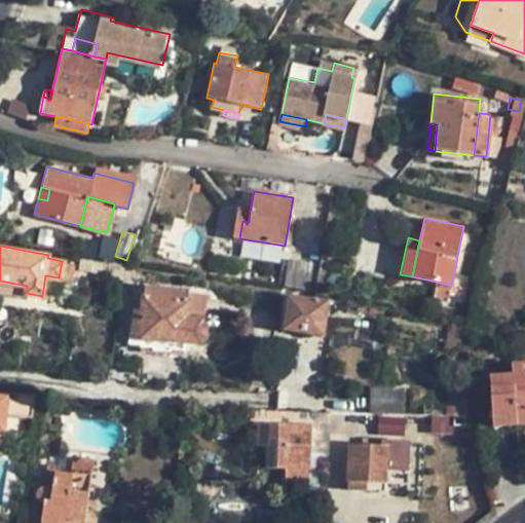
[(308,287),(311,263),(288,259),(285,284),(308,287)]
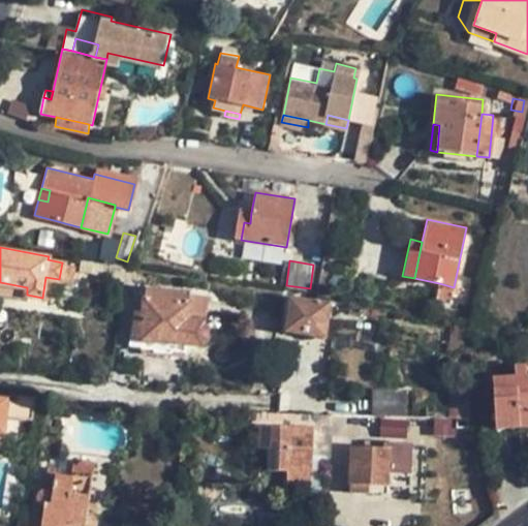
[(122,273),(124,265),(105,261),(104,270),(122,273)]
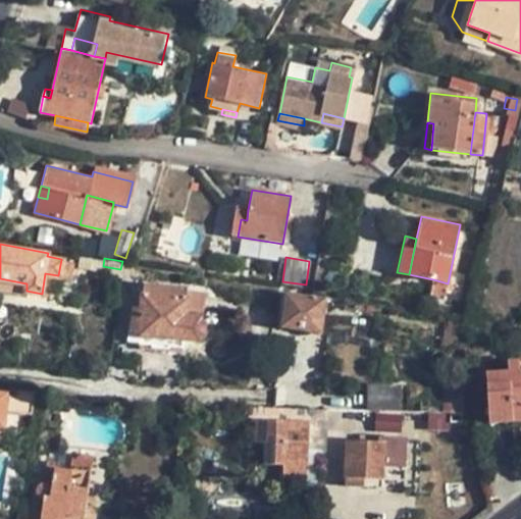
[(68,260),(61,259),(58,275),(65,277),(68,260)]
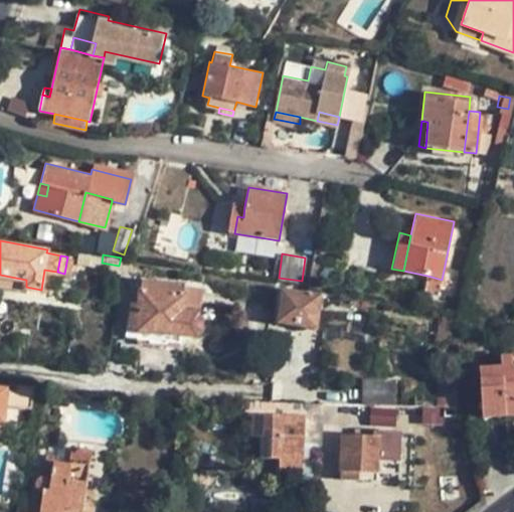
[(439,293),(442,280),(427,276),(424,291),(439,293)]
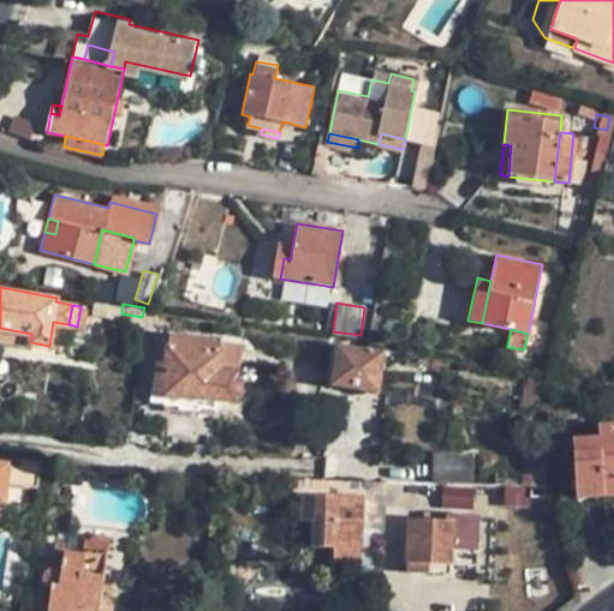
[(237,370),(233,370),(219,369),(220,339),(168,335),(166,361),(159,360),(155,401),(164,402),(165,394),(215,399),(233,400),(240,393),(240,382),(236,376),(237,370)]
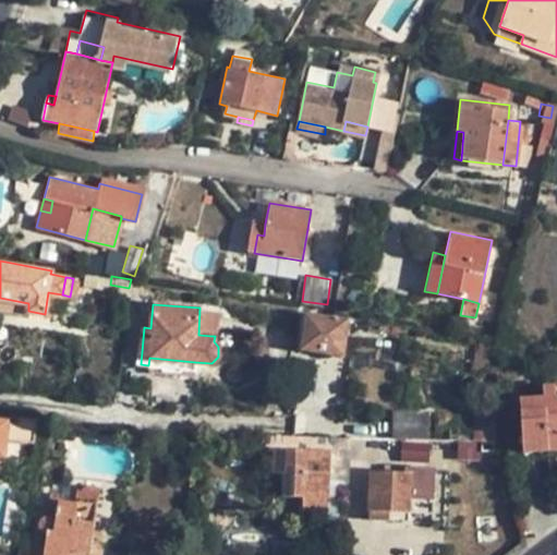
[(213,309),(200,308),(198,335),(212,336),(213,309)]
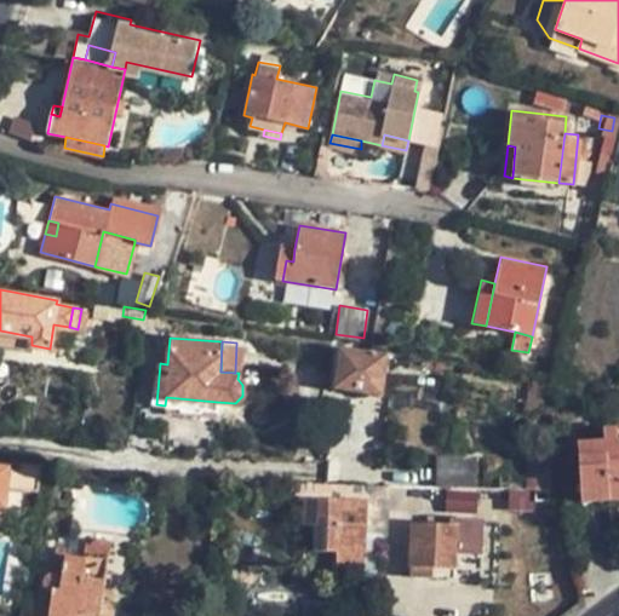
[(410,352),(383,347),(382,355),(382,364),(408,368),(410,352)]
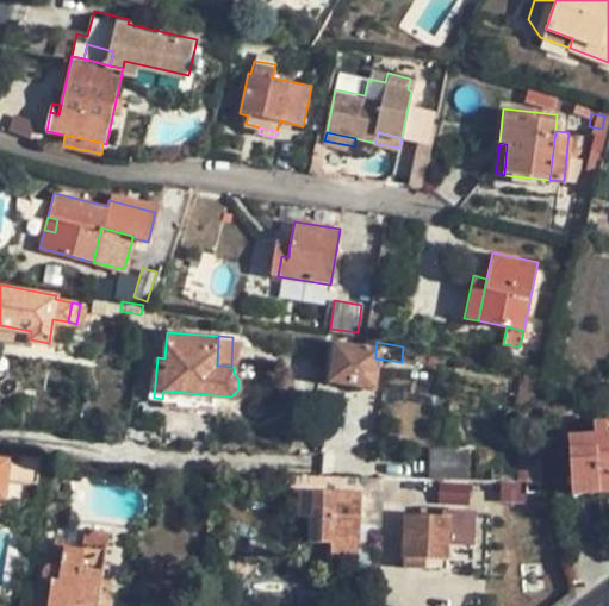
[(372,383),(376,358),(376,349),(337,345),(333,379),(372,383)]
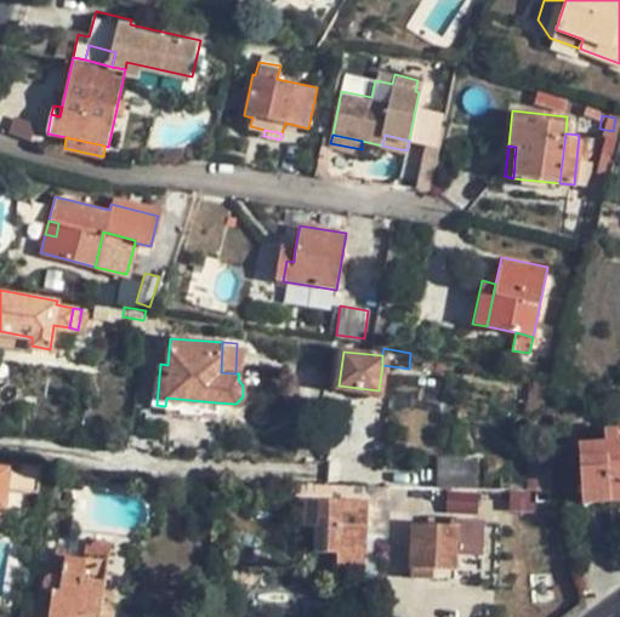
[(522,372),(517,409),(521,410),(521,413),(523,415),(528,417),(529,418),(530,423),(530,429),(527,433),(524,487),(535,487),(552,489),(556,380),(522,372)]
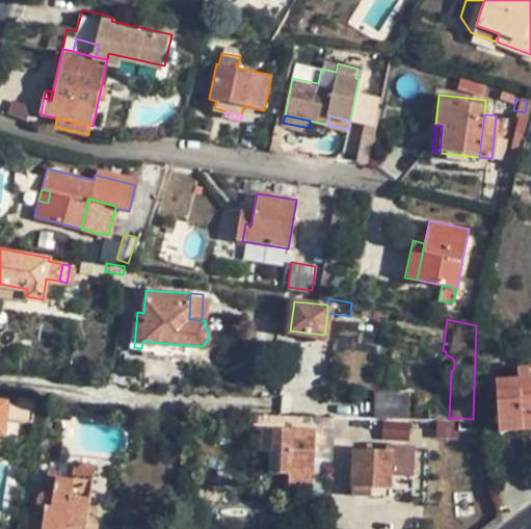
[(186,353),(186,345),(142,341),(141,348),(141,350),(153,350),(154,353),(171,354),(173,352),(186,353)]
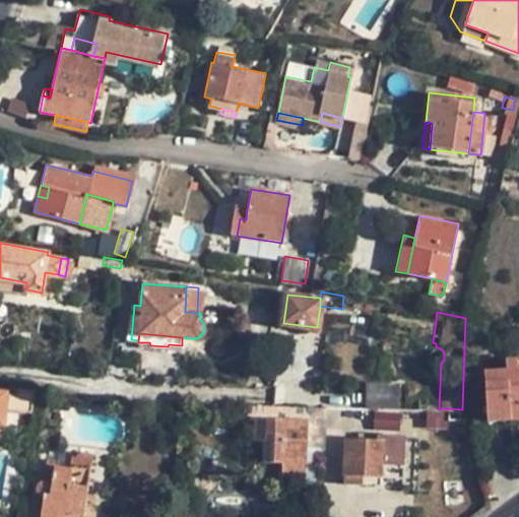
[(517,357),(505,358),(506,369),(483,370),(488,421),(512,419),(511,406),(518,405),(518,368),(517,368),(517,357)]
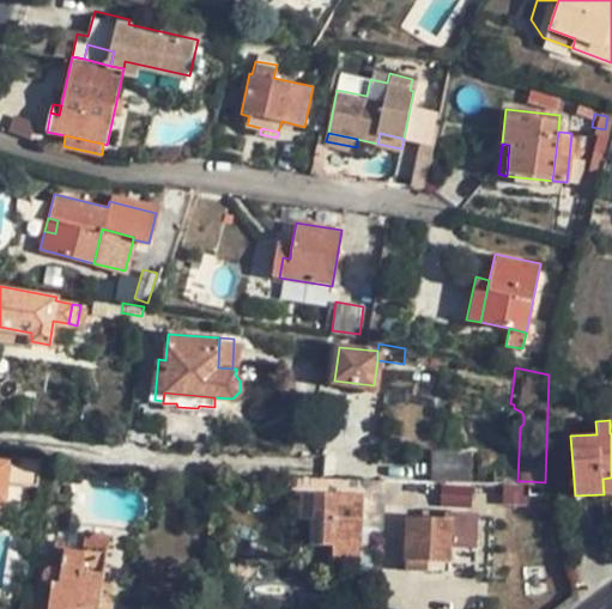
[(431,450),(431,477),(472,480),(473,450),(431,450)]
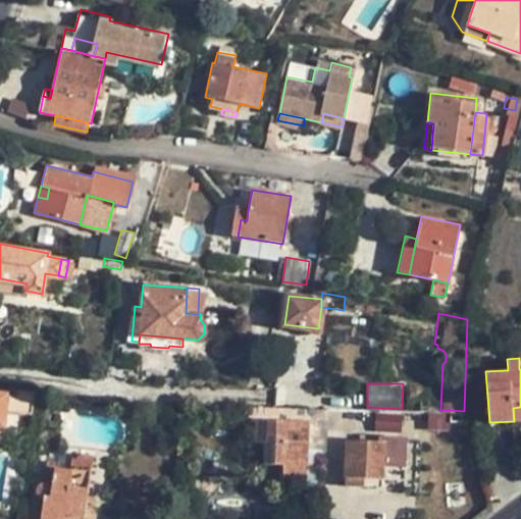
[(32,414),(37,391),(18,390),(18,395),(0,393),(0,424),(3,425),(4,413),(32,414)]
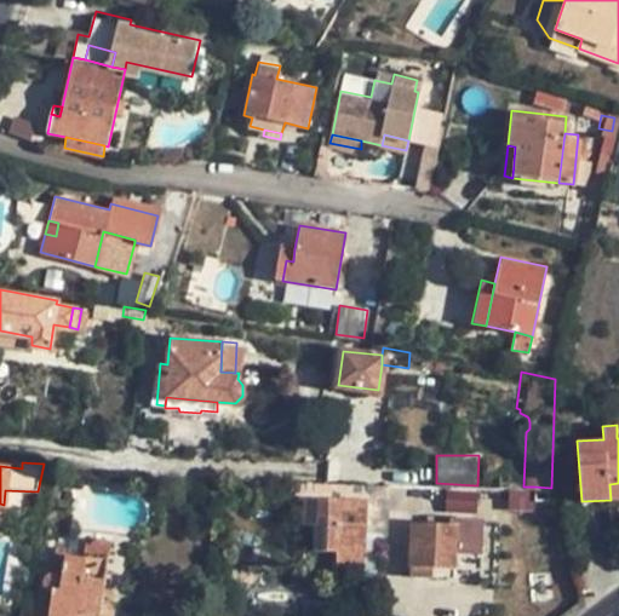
[(365,531),(385,533),(387,519),(389,482),(304,478),(304,498),(365,500),(365,531)]
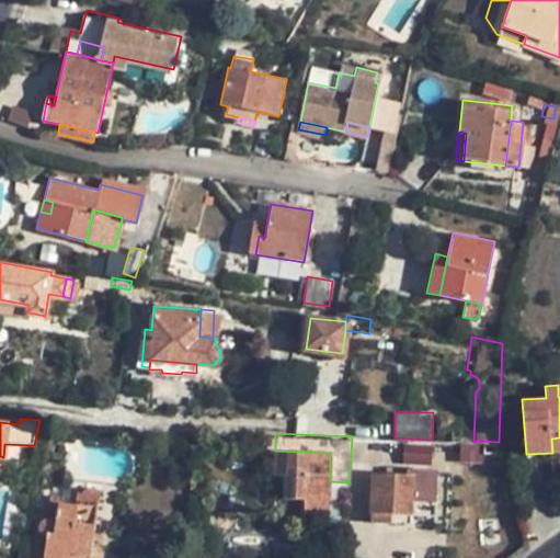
[(484,452),(483,441),(473,441),(459,440),(459,452),(484,452)]
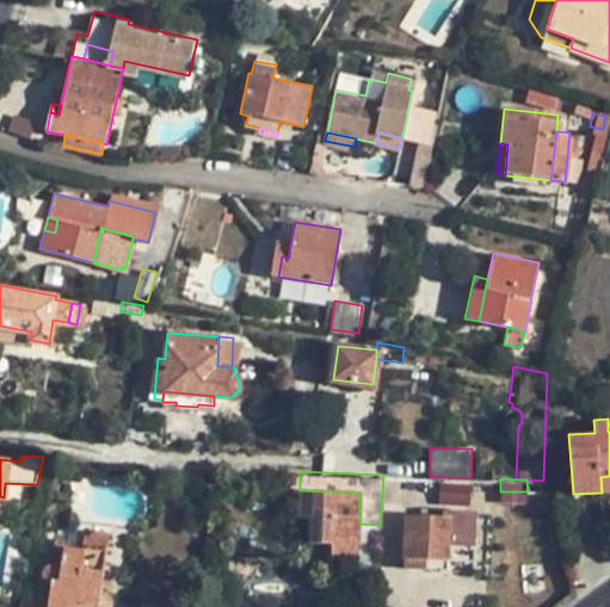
[(439,482),(438,500),(468,501),(468,483),(439,482)]
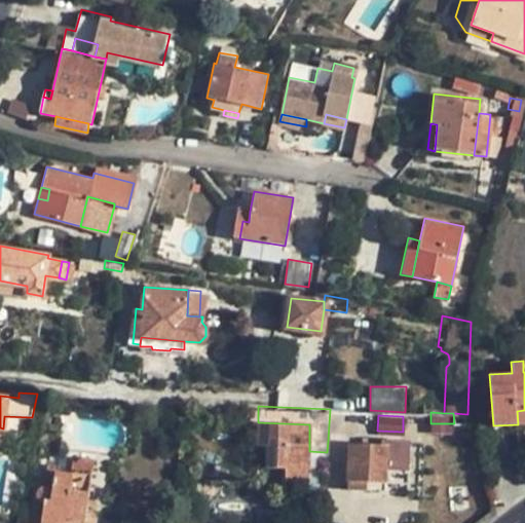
[(309,424),(258,422),(257,444),(266,444),(265,467),(286,469),(286,465),(308,467),(309,451),(309,424)]
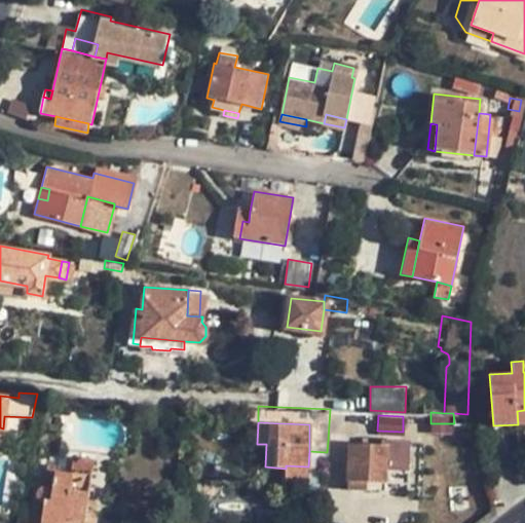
[(368,482),(387,482),(388,470),(407,471),(409,440),(381,439),(380,445),(347,444),(346,480),(347,482),(347,490),(367,490),(368,482)]
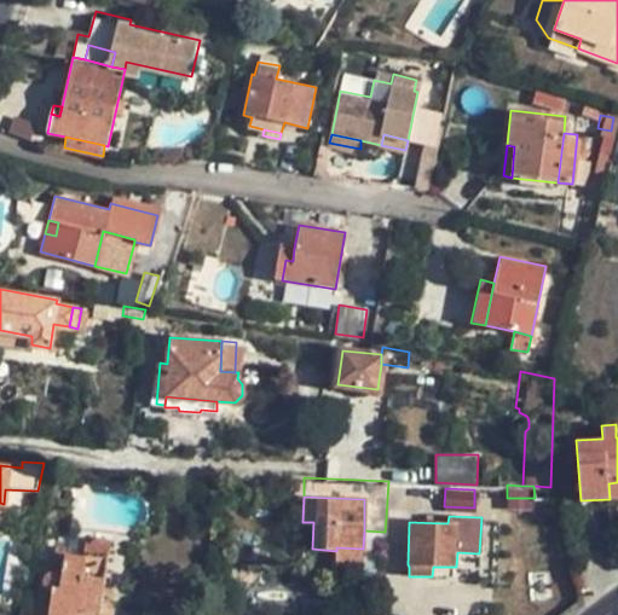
[(404,518),(386,518),(385,532),(385,555),(403,556),(404,518)]
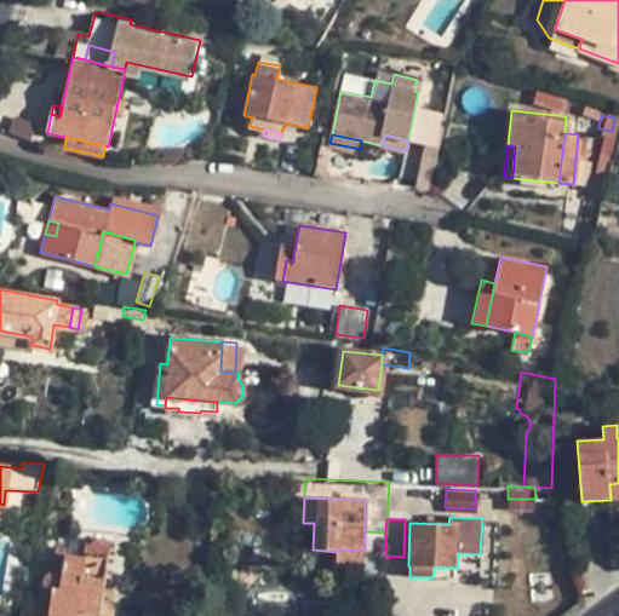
[(85,537),(85,548),(108,552),(109,541),(85,537)]
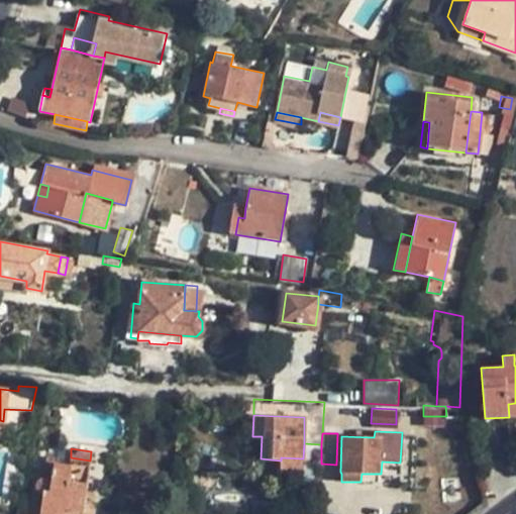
[(85,500),(90,460),(71,457),(70,465),(57,463),(58,455),(45,454),(42,477),(36,479),(33,483),(33,489),(36,493),(42,495),(40,513),(93,513),(94,513),(93,506),(88,501),(85,500)]
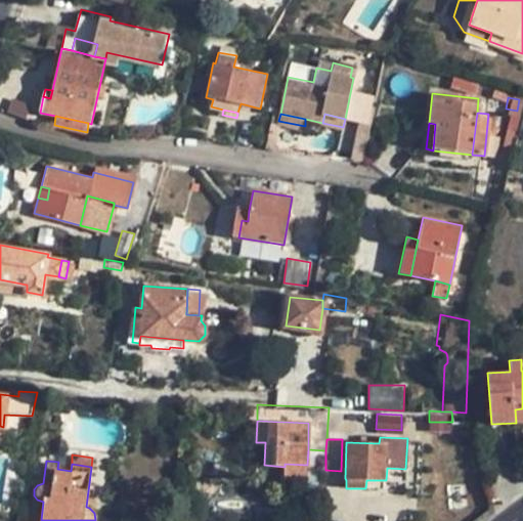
[(306,474),(307,465),(285,464),(285,467),(285,473),(306,474)]
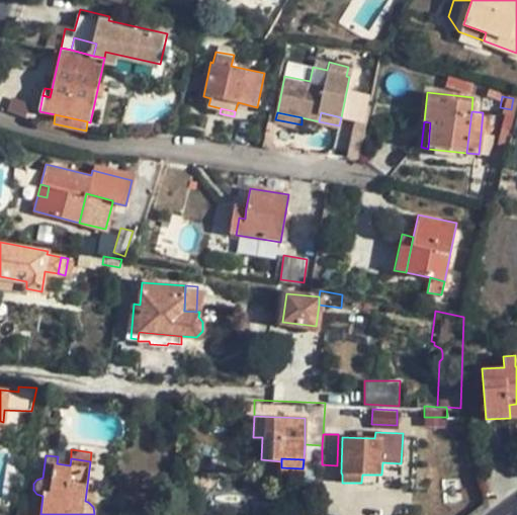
[(401,475),(401,463),(382,462),(381,475),(401,475)]
